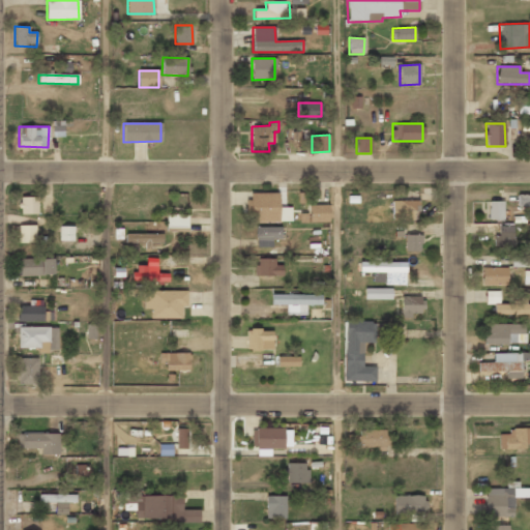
[(277,193),(246,194),(247,223),(278,222),(277,193)]
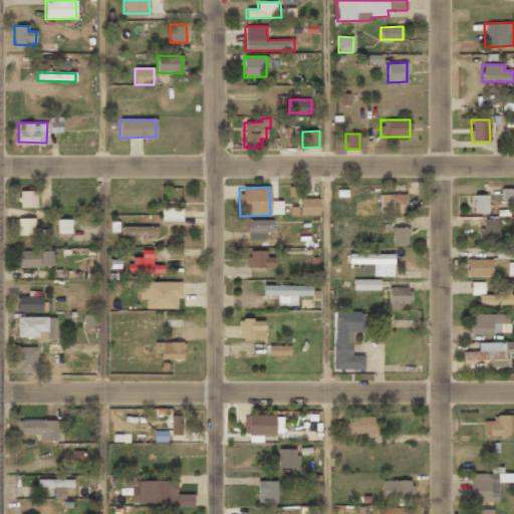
[(502,201),(513,200),(513,188),(501,189),(502,201)]
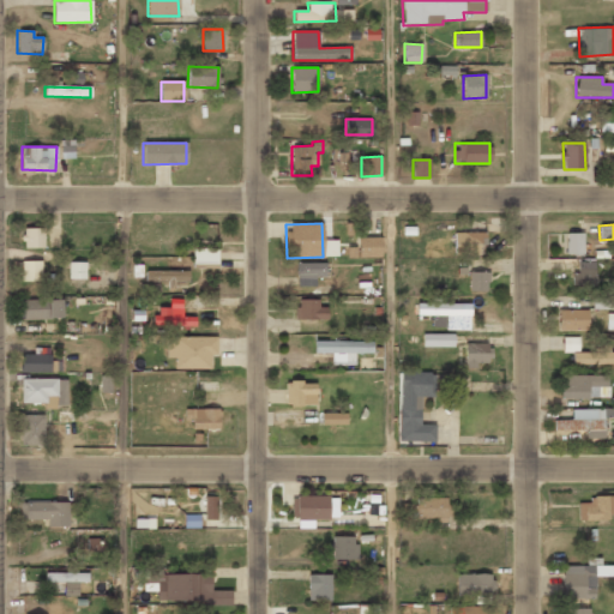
[(23,247),(42,248),(43,229),(24,228),(23,247)]
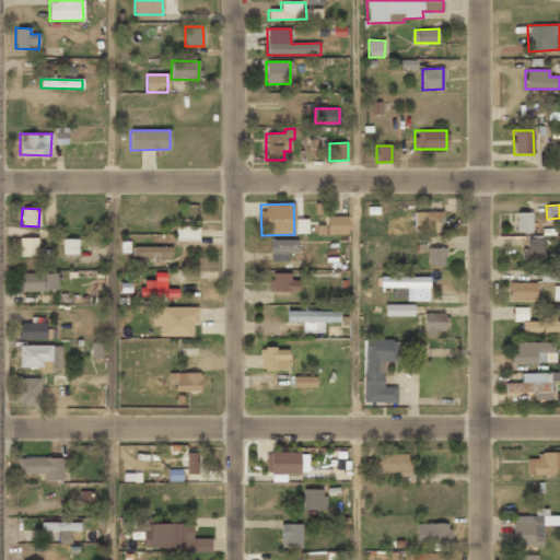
[(413,212),(413,233),(436,233),(435,223),(442,223),(442,212),(413,212)]
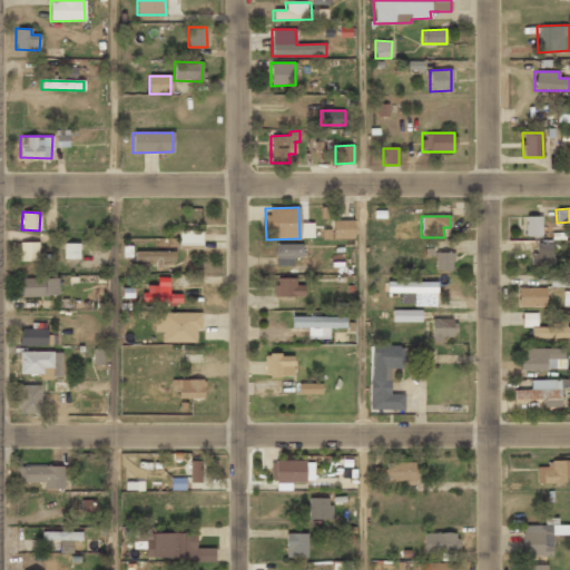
[(540,217),(524,217),(526,236),(541,236),(540,217)]
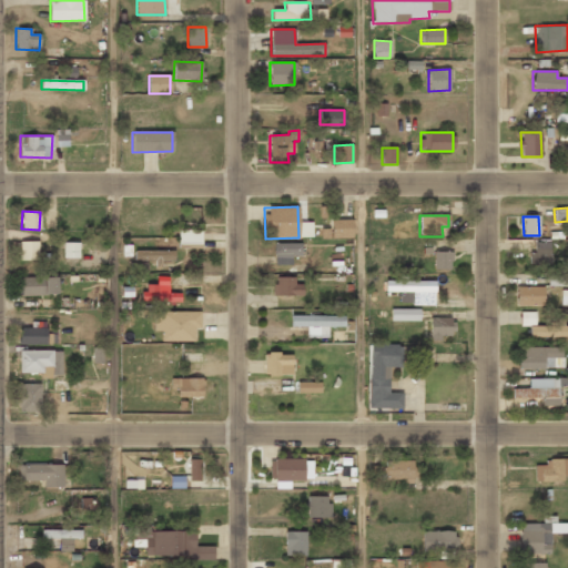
[(331,239),(352,237),(352,220),(331,220),(331,239)]
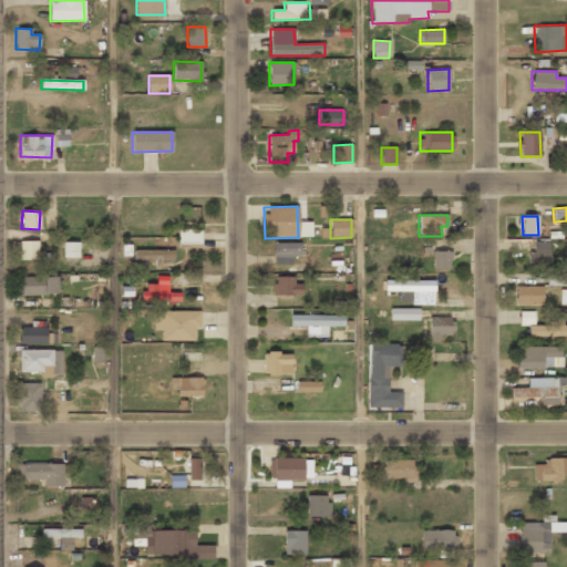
[(200,246),(200,229),(178,229),(178,247),(200,246)]
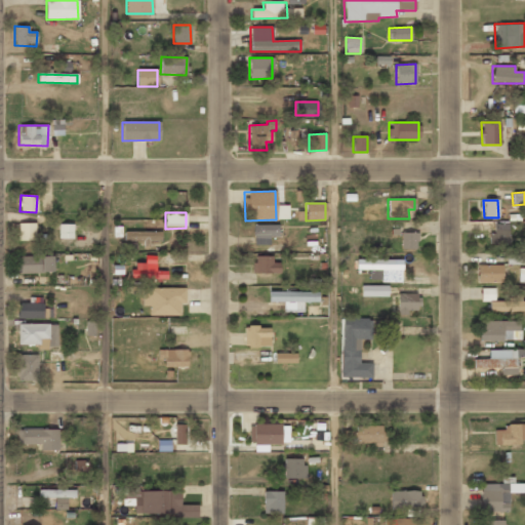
[(35,224),(17,224),(18,240),(35,240),(35,224)]
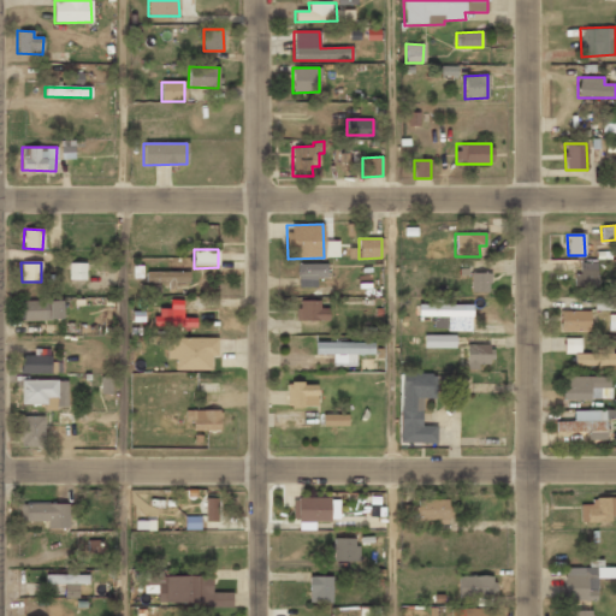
[(86,262),(69,264),(69,280),(86,279),(86,262)]
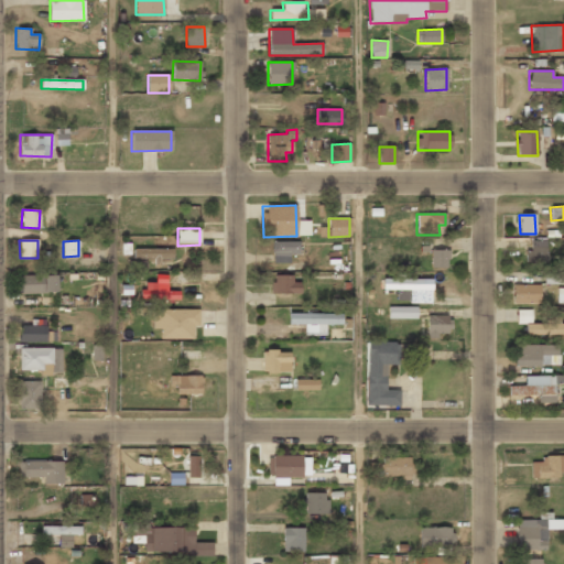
[(545,240),(530,240),(531,250),(525,251),(525,261),(546,261),(545,240)]
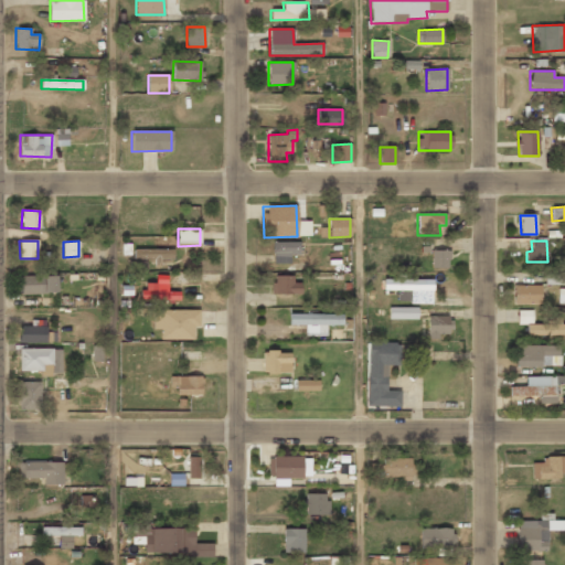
[(290,263),(290,256),(299,256),(299,242),(272,242),(273,264),(290,263)]
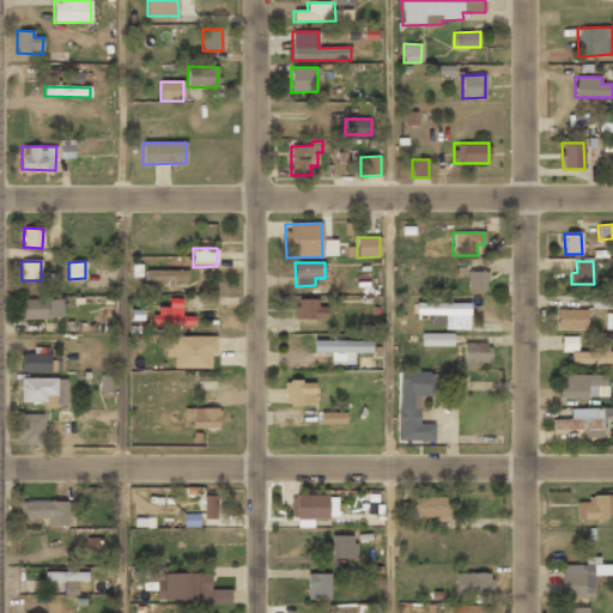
[(145,280),(167,281),(167,283),(188,283),(188,271),(145,269),(145,280)]
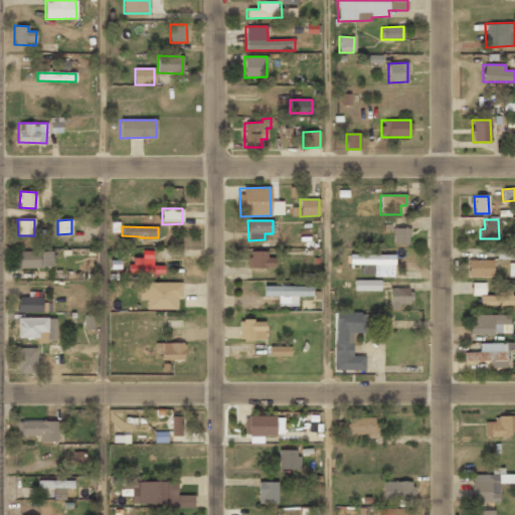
[(408,244),(408,228),(393,228),(392,244),(408,244)]
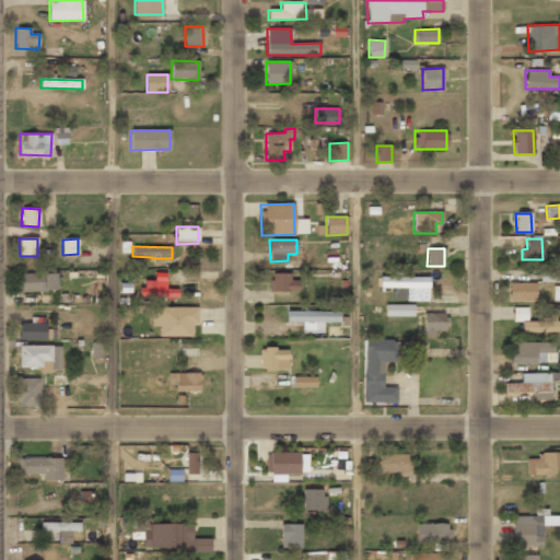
[(539,282),(559,281),(559,270),(539,271),(539,282)]
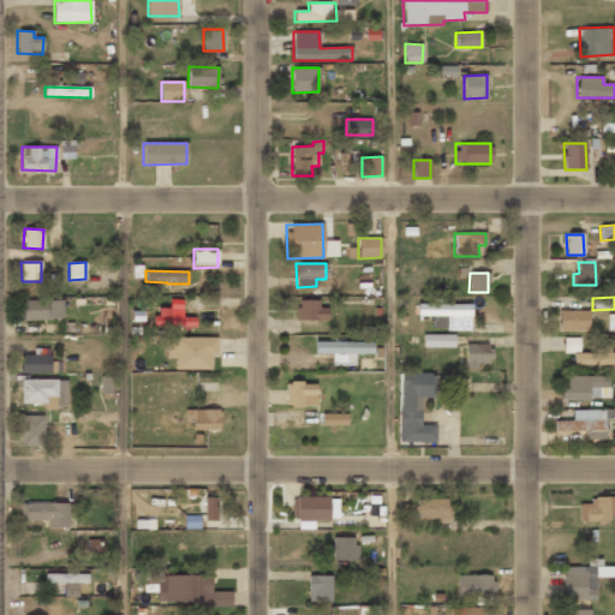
[(195,327),(196,317),(181,317),(181,299),(169,299),(169,309),(155,308),(155,326),(195,327)]
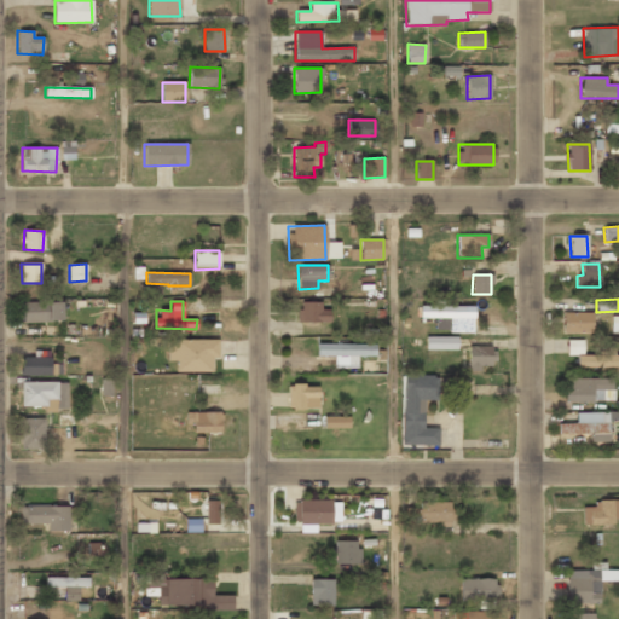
[(62,302),(22,302),(22,323),(46,323),(46,320),(62,320),(62,302)]
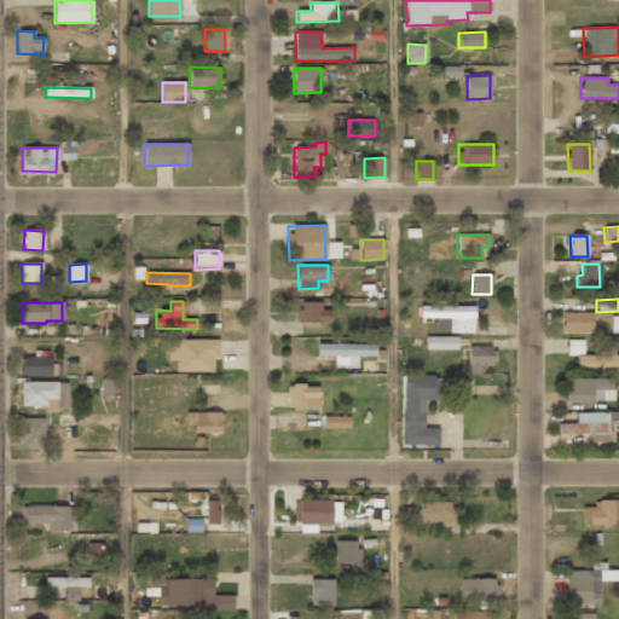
[(329,322),(329,310),(320,310),(320,302),(298,302),(299,323),(329,322)]
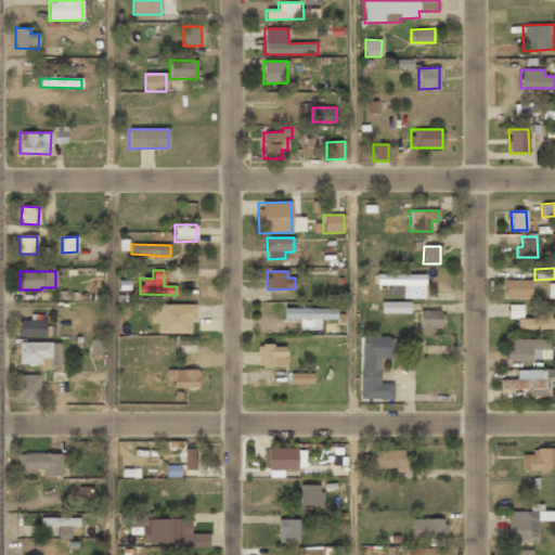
[(425,285),(425,274),(376,274),(376,285),(425,285)]
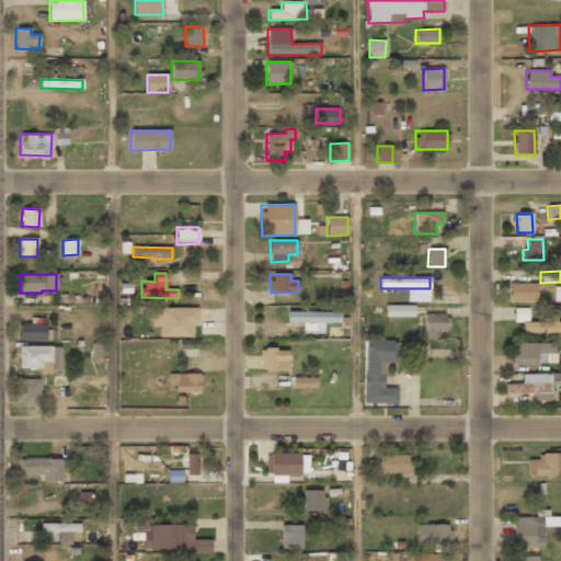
[(537,283),(510,283),(510,302),(537,301),(537,283)]
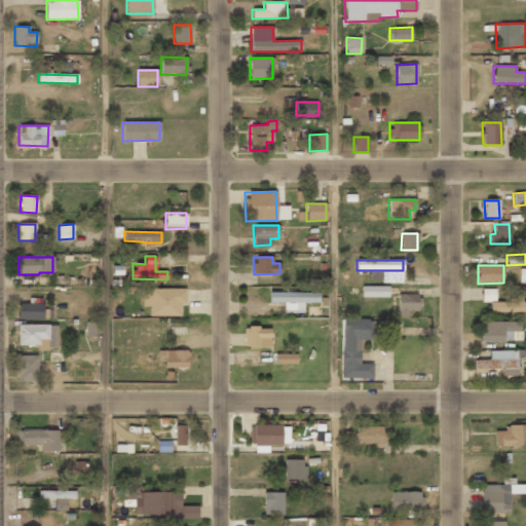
[(388,297),(388,287),(362,287),(362,297),(388,297)]
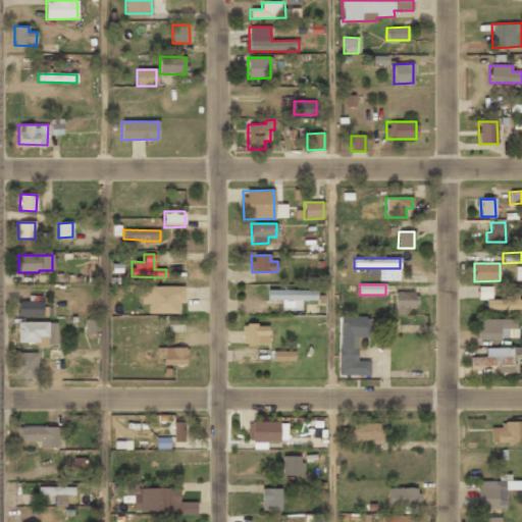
[(148,314),(178,313),(178,302),(184,302),(184,285),(142,286),(142,305),(148,304),(148,314)]
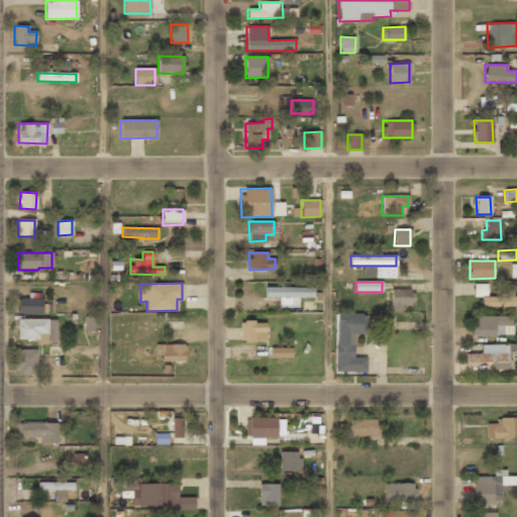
[(486,284),(474,284),(474,296),(486,296),(486,284)]
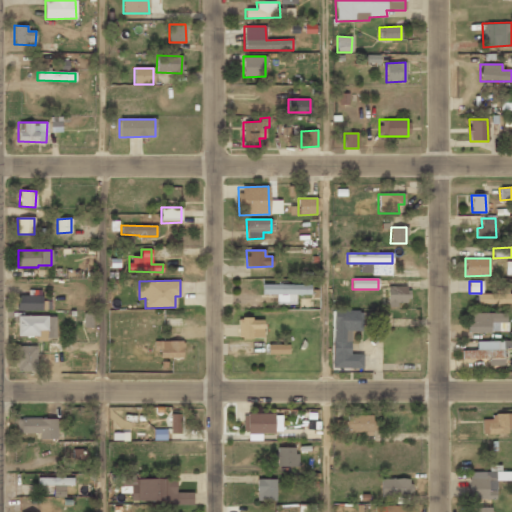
[(311,284),(262,285),(262,294),(275,294),(275,304),(295,304),(295,295),(311,295),(311,284)]
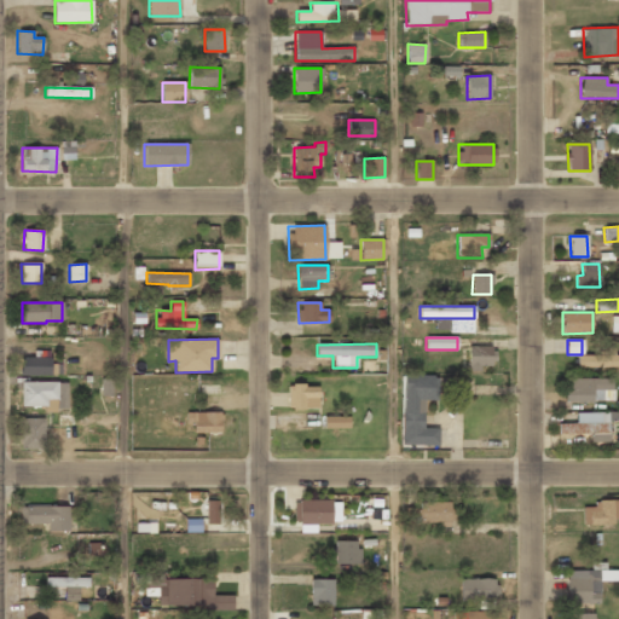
[(468,371),(481,371),(481,365),(493,365),(495,347),(468,347),(468,371)]
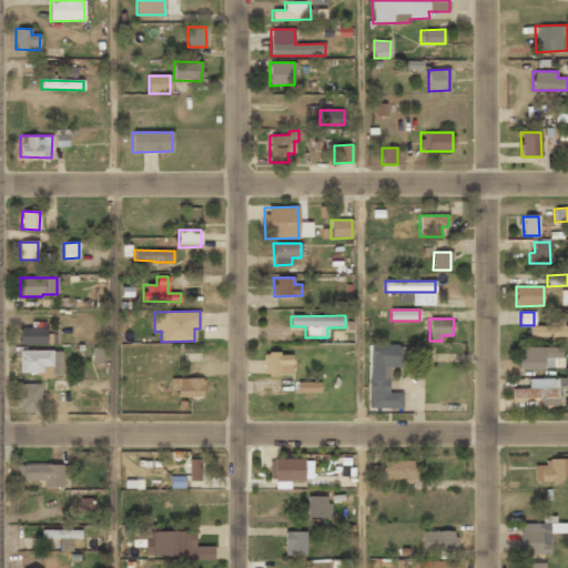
[(567,336),(567,325),(563,326),(563,318),(551,318),(553,325),(529,326),(529,337),(567,336)]
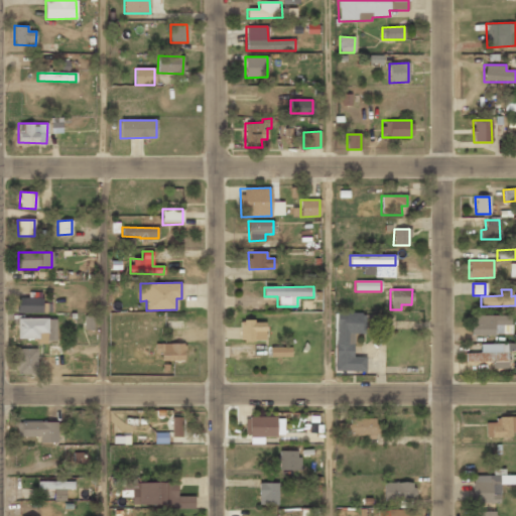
[(17,298),(17,312),(42,312),(42,297),(17,298)]
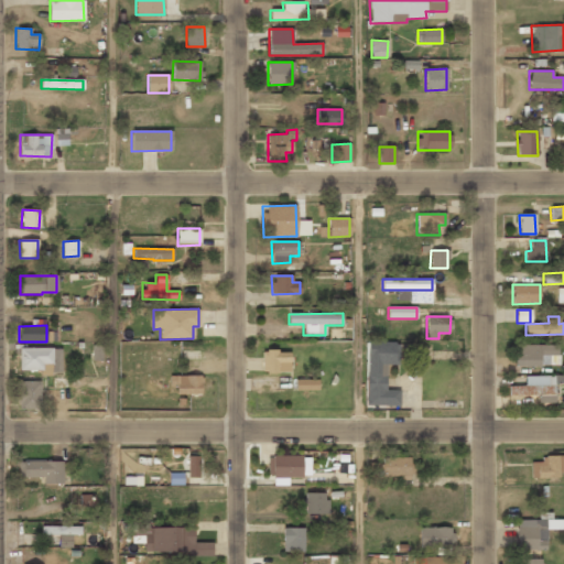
[(397,342),(368,342),(366,405),(399,407),(399,390),(386,390),(386,364),(396,364),(397,342)]
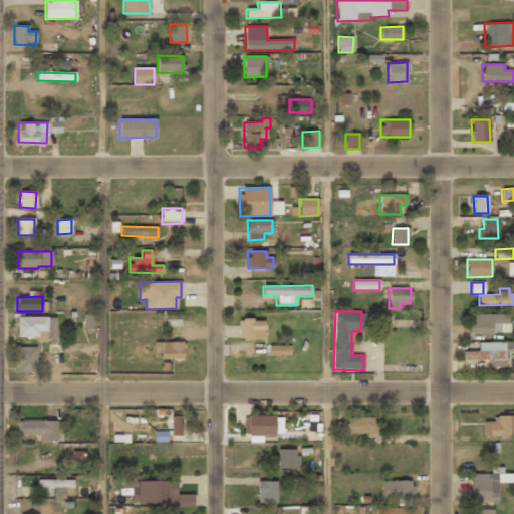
[(508,314),(469,314),(469,333),(508,333),(508,314)]
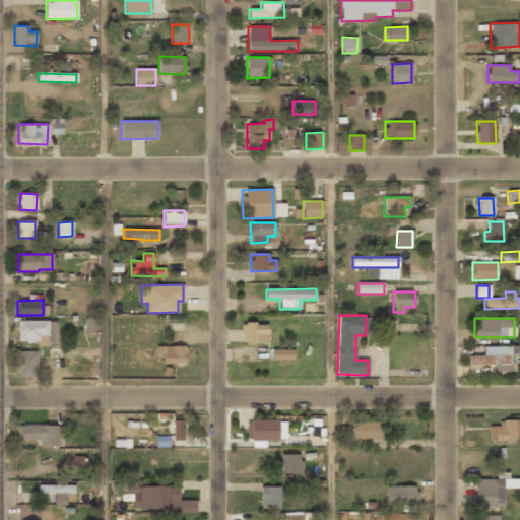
[(57,321),(17,320),(17,341),(40,341),(40,345),(56,345),(57,321)]
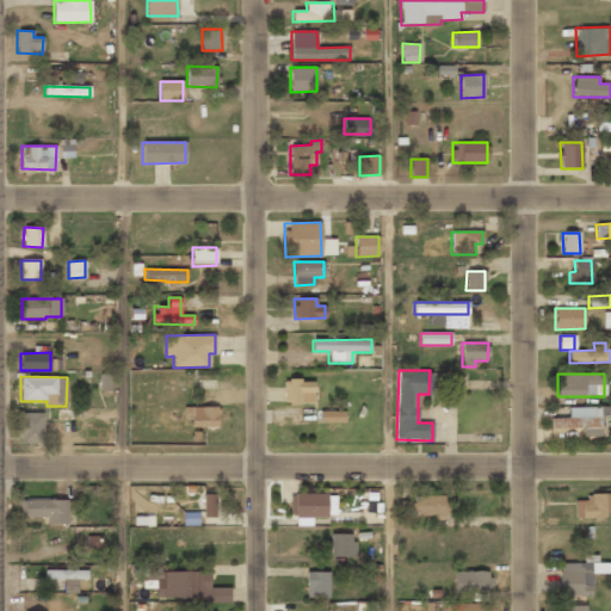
[(284,380),(284,403),(314,405),(314,381),(284,380)]
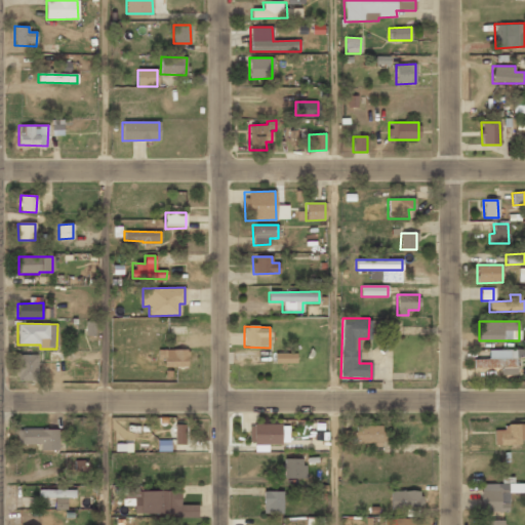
[(524,349),(488,350),(488,359),(473,359),(473,369),(498,369),(498,375),(516,375),(516,358),(524,357),(524,349)]
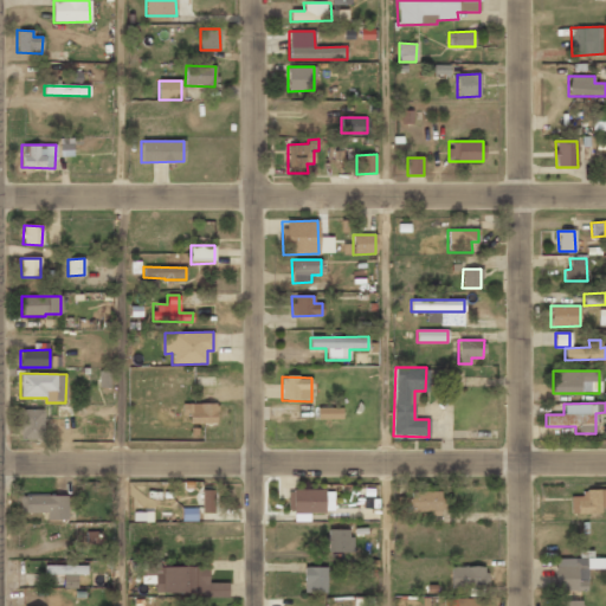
[(216,404),(184,404),(184,424),(216,424),(216,404)]
